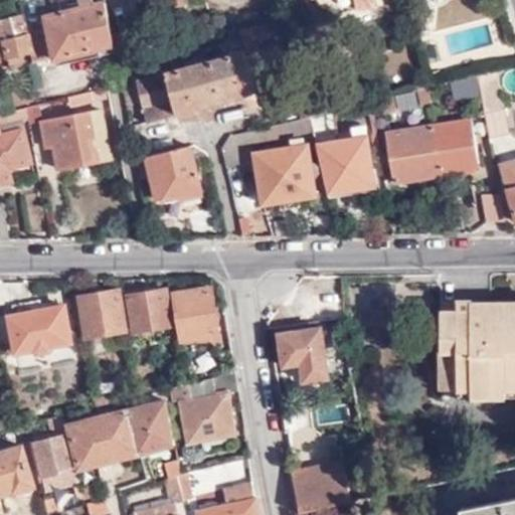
[(111,32),(105,1),(80,6),(78,0),(59,0),(61,10),(46,14),(49,27),(28,32),(34,59),(93,44),(94,48),(113,42),(111,32)]
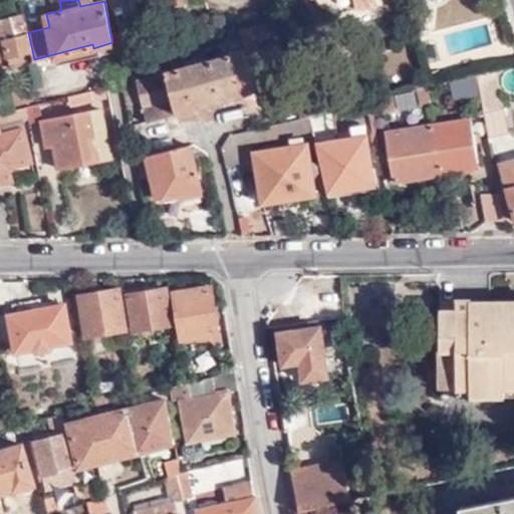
[(181,0),(139,0),(144,15),(183,5),(181,0)]
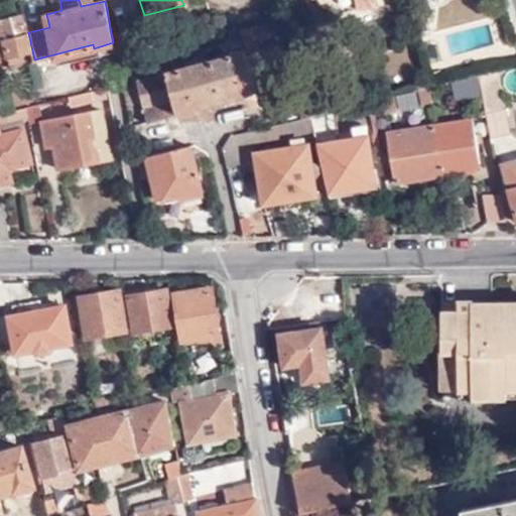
[(328,0),(331,12),(356,8),(354,0),(328,0)]
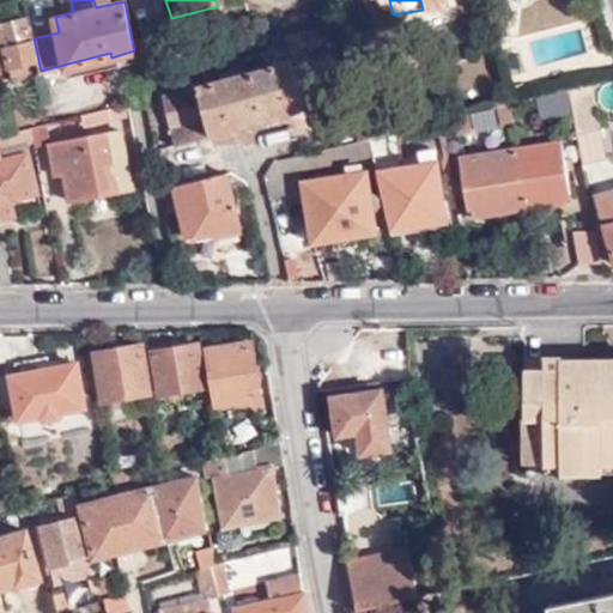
[(346,47),(339,11),(290,23),(292,31),(284,34),(287,48),(279,50),(280,59),(230,74),(228,67),(216,70),(218,77),(173,89),(174,95),(161,98),(175,145),(301,107),(297,96),(303,93),(297,76),(347,64),(343,48),(346,47)]
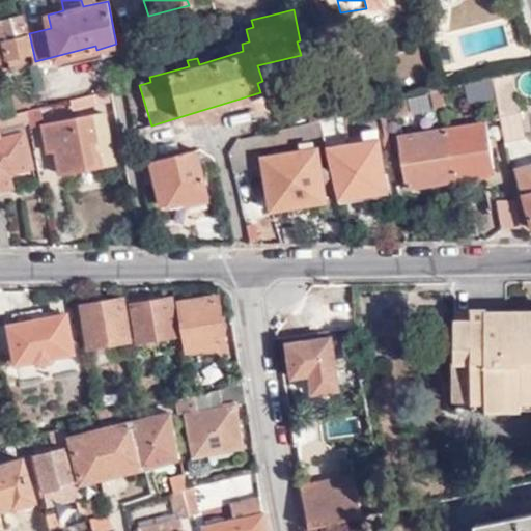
[(29,33),(25,14),(0,19),(0,57),(6,56),(23,52),(25,64),(35,61),(29,33)]
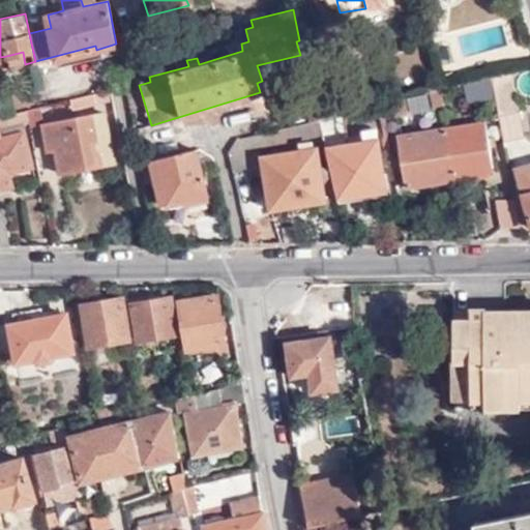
[(140,27),(114,33),(116,43),(117,50),(144,45),(140,27)]
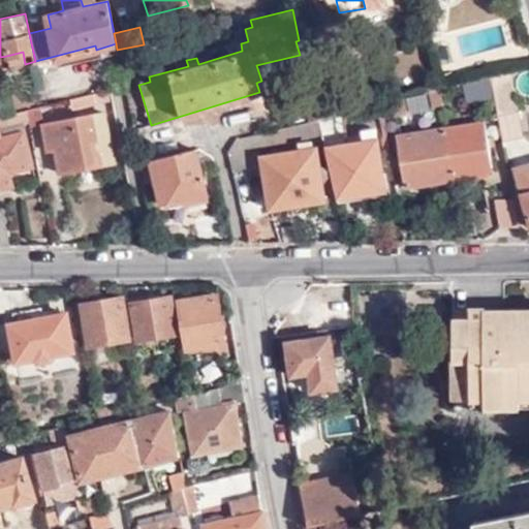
[(9,68),(25,64),(23,52),(6,56),(9,68)]
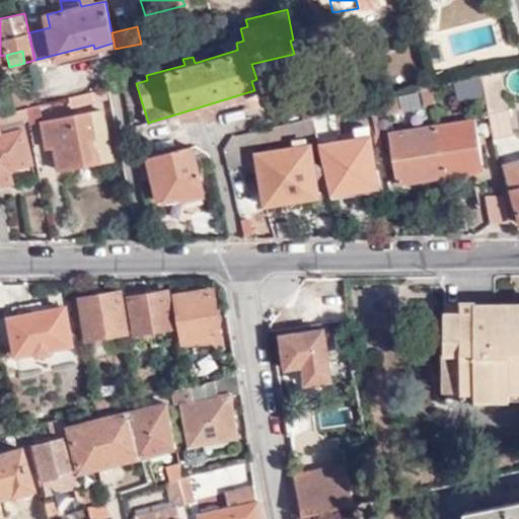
[(505,110),(497,69),(478,74),(483,94),(487,114),(505,110)]
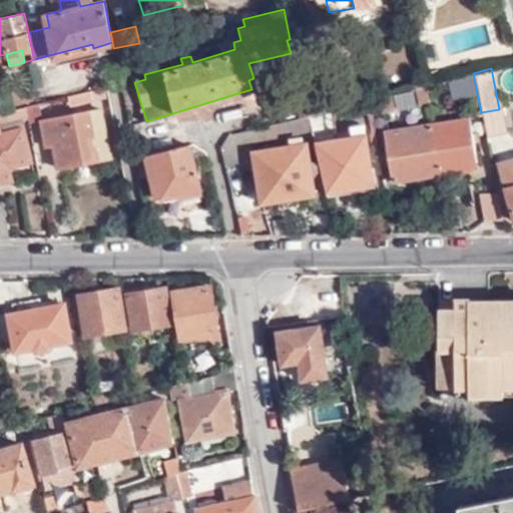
[(477,93),(473,73),(446,79),(451,98),(477,93)]
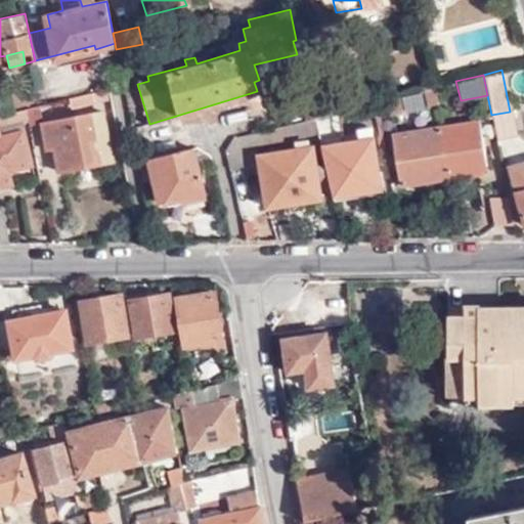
[(442,91),(441,85),(424,89),(428,105),(437,102),(435,93),(442,91)]
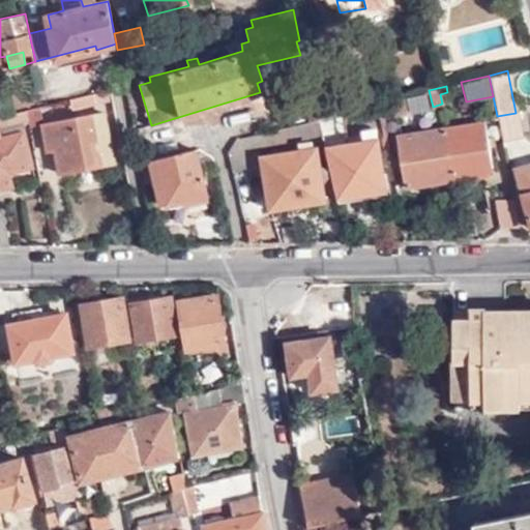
[(71,108),(111,98),(109,88),(69,98),(71,108)]
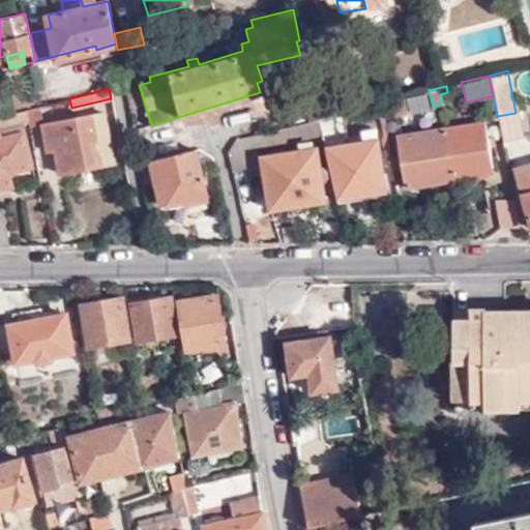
[(23,91),(8,95),(12,110),(27,106),(23,91)]
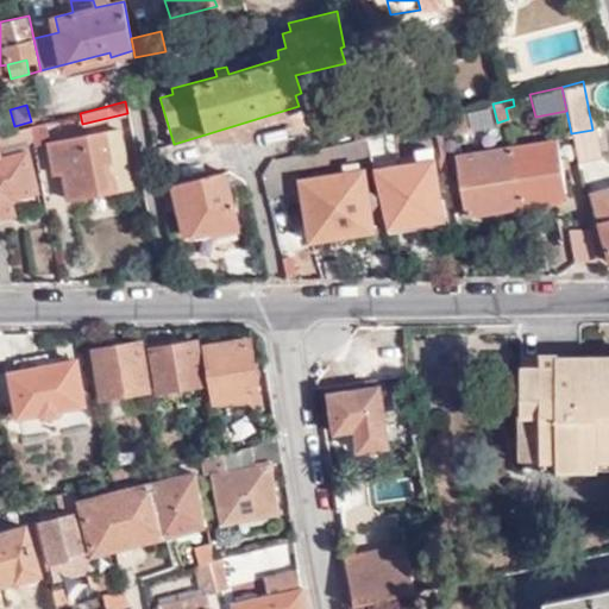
[(468,127),(464,110),(449,114),(453,131),(468,127)]
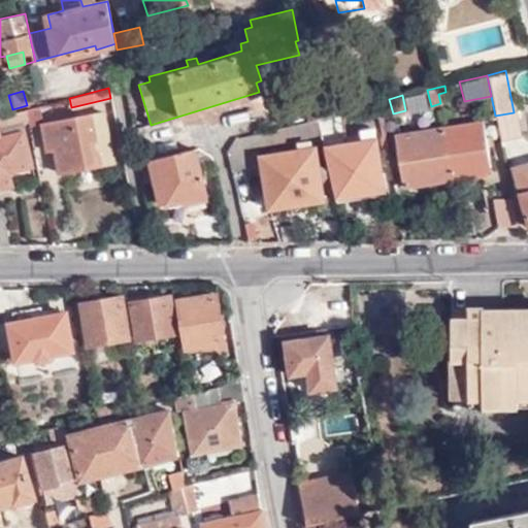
[(0,126),(27,121),(25,109),(4,114),(0,114),(0,188),(10,186),(7,171),(32,165),(23,131),(0,137),(0,126)]
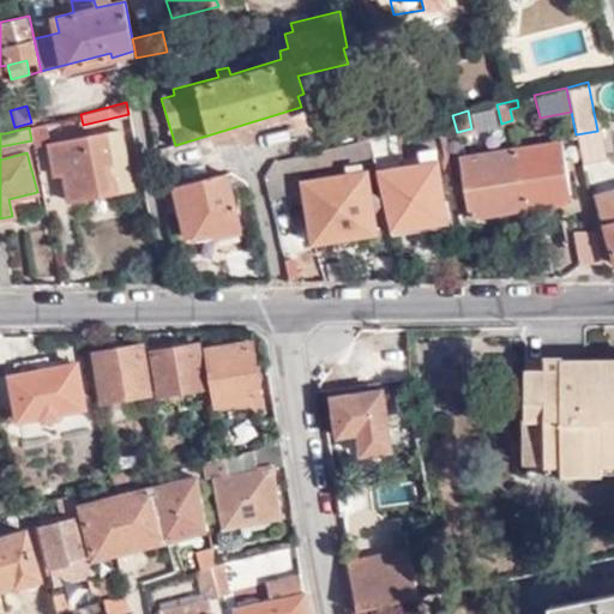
[(121,128),(49,139),(54,164),(61,162),(70,199),(132,187),(121,128)]
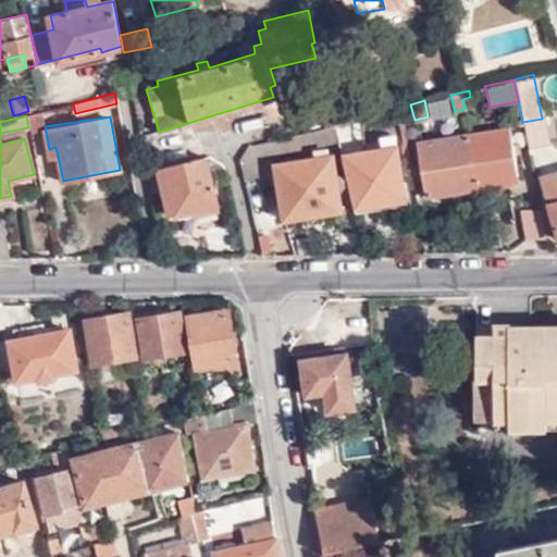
[(546,143),(542,119),(522,122),(528,147),(546,143)]
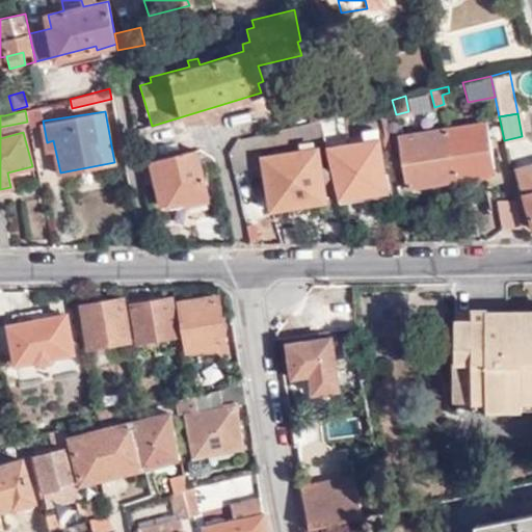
[(322,132),(318,117),(237,137),(230,153),(233,166),(262,161),(271,207),(327,198),(323,179),(327,177),(328,175),(328,169),(322,167),(318,147),(263,156),(261,149),(322,132)]
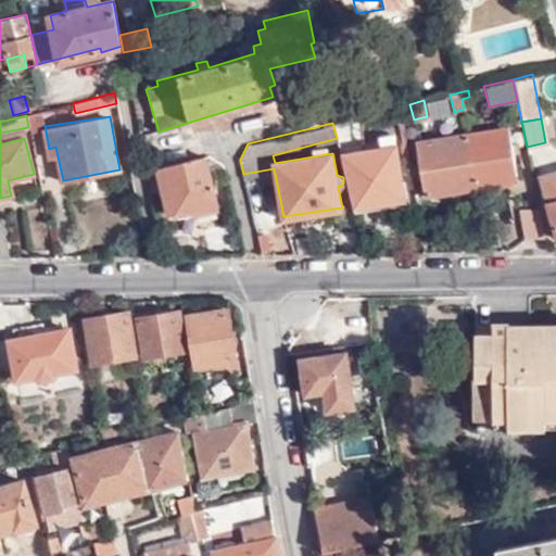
[(507,127),(416,140),(426,200),(513,186),(516,181),(507,127)]
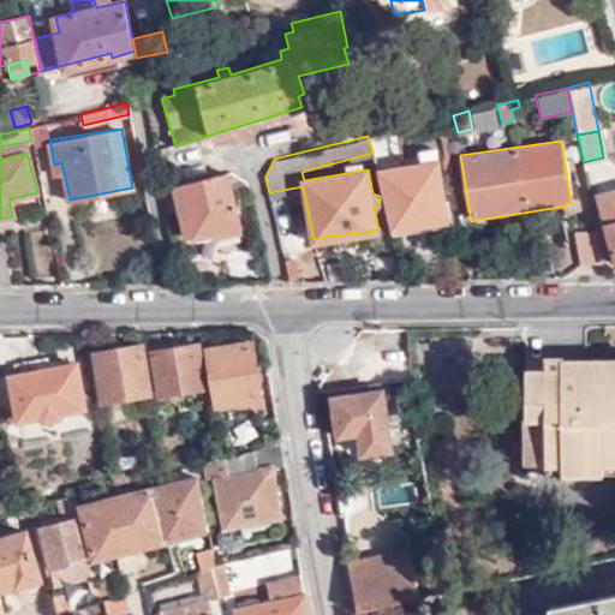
[(418,163),(436,161),(434,150),(417,153),(418,163)]
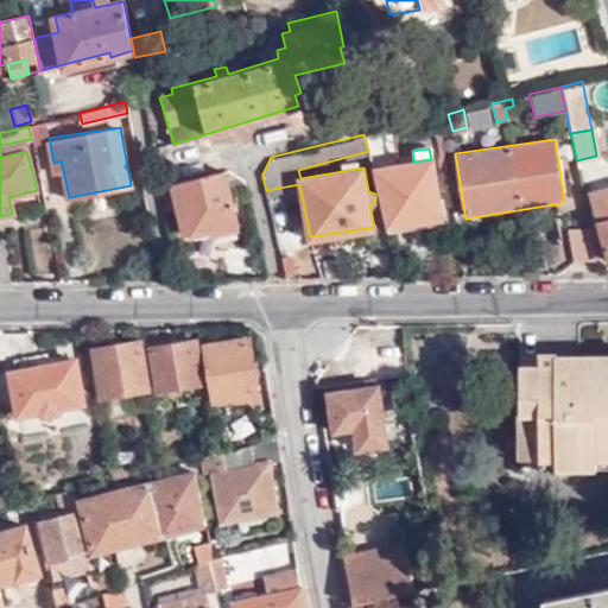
[(372,168),(386,225),(442,216),(431,159),(413,162),(372,168)]
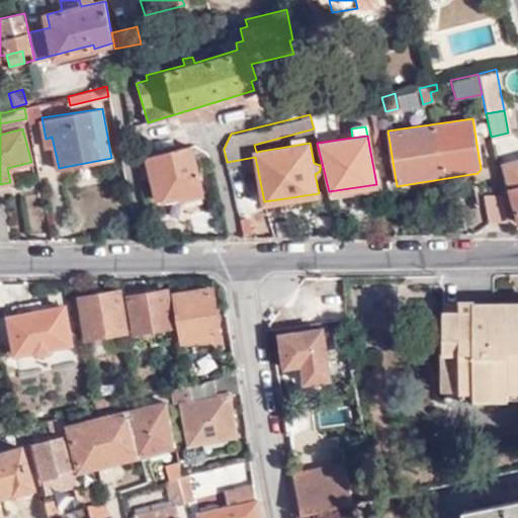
[(202,192),(190,146),(147,157),(158,198),(179,193),(180,198),(202,192)]
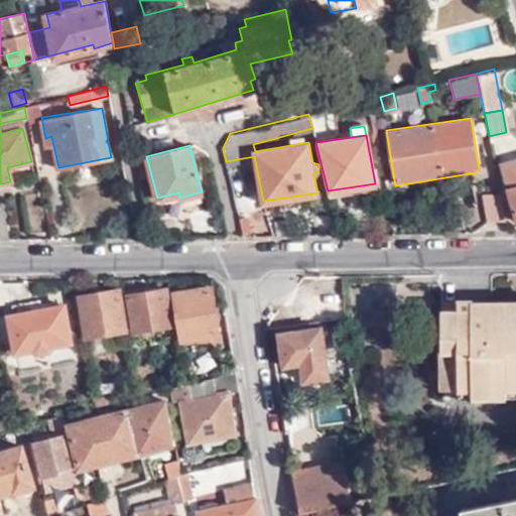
[(515,161),(502,166),(515,214),(515,161)]
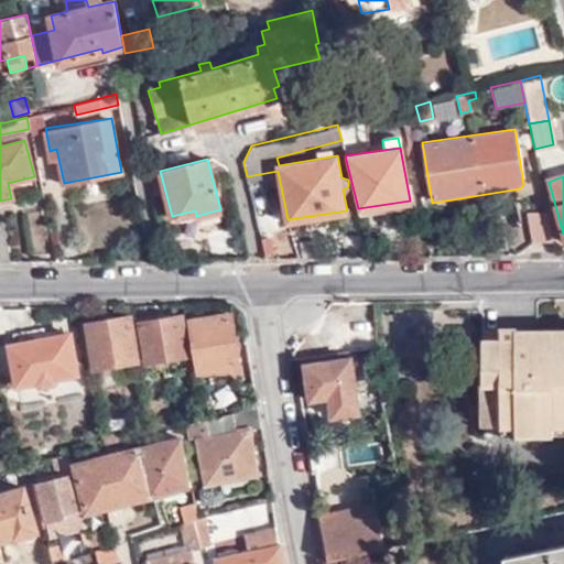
[(544,213),(528,214),(532,242),(550,241),(544,213)]
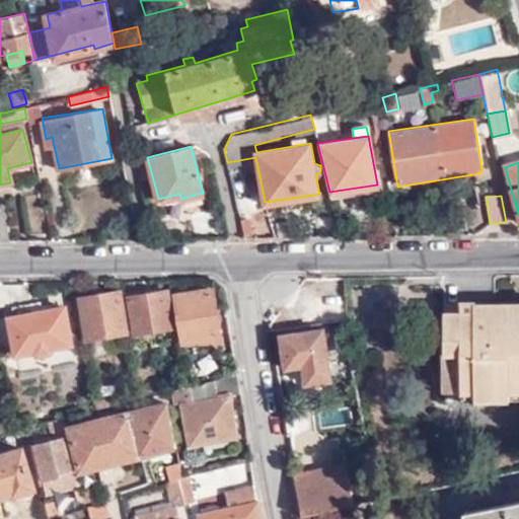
[(0,240),(9,240),(1,205),(0,205),(0,240)]
